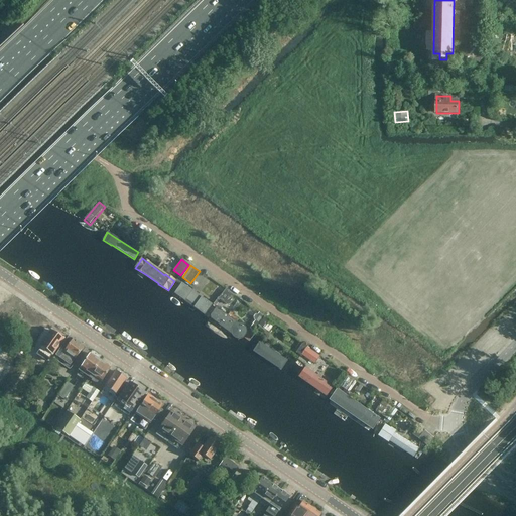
[(204,314),(211,305),(181,283),(174,293),(204,314)]
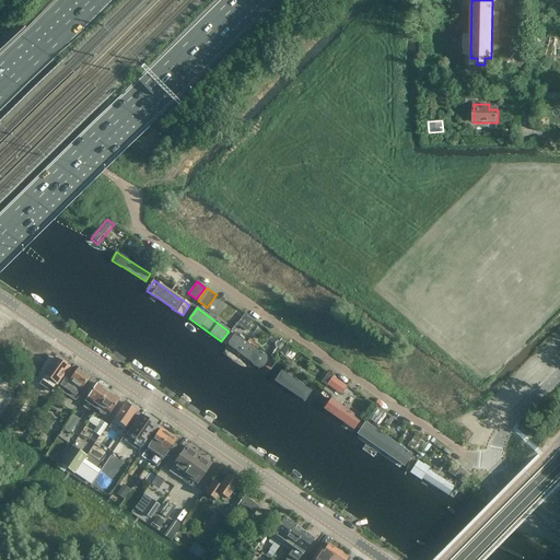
[(258,351),(234,334),(228,342),(229,346),(237,352),(237,353),(251,363),(253,365),(255,368),(258,369),(261,368),(265,366),(267,363),(268,360),(267,357),(265,353),(263,352),(259,351),(258,351)]
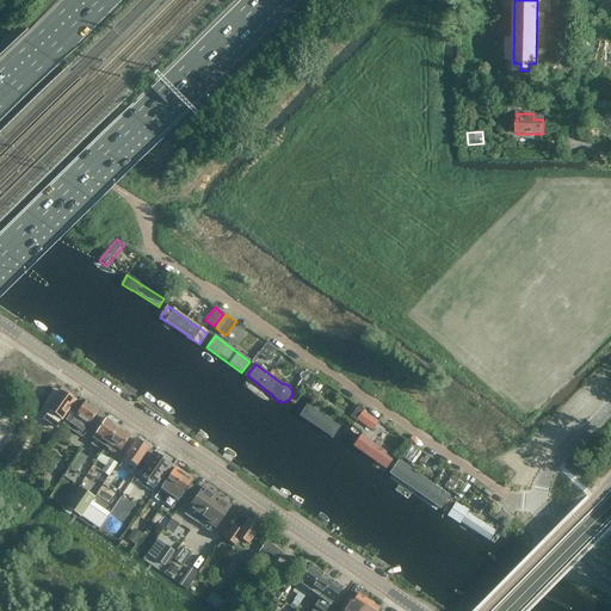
[(301,388),(309,377),(303,372),(292,383),(300,389),(301,388)]
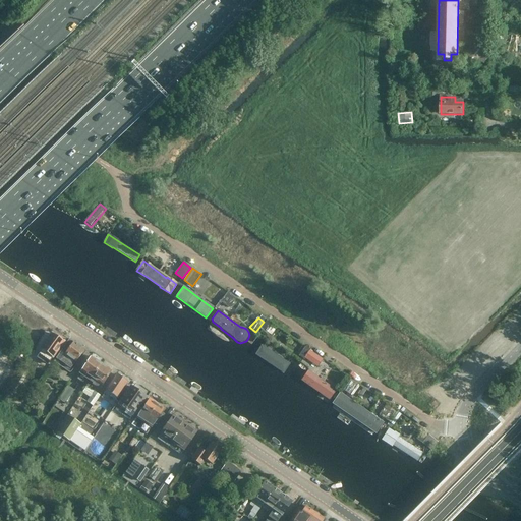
[(272,333),(277,325),(272,322),(267,330),(272,333)]
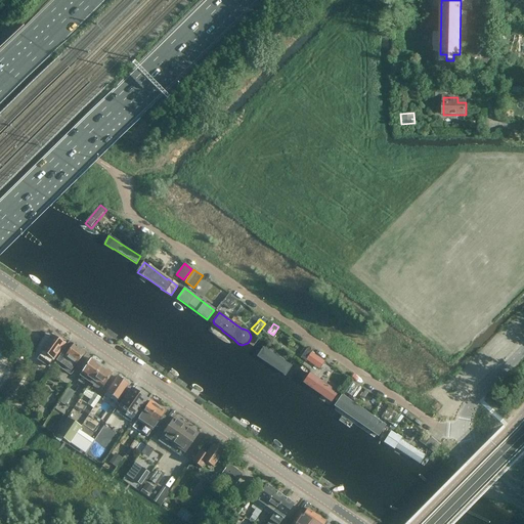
[(53,336),(46,346),(41,354),(45,356),(46,354),(53,359),(64,344),(53,336)]
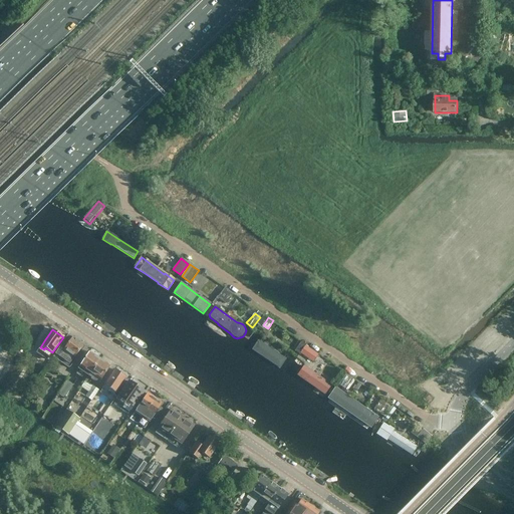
[(67,342),(64,340),(54,354),(69,364),(73,357),(74,358),(83,344),(72,336),(67,342)]
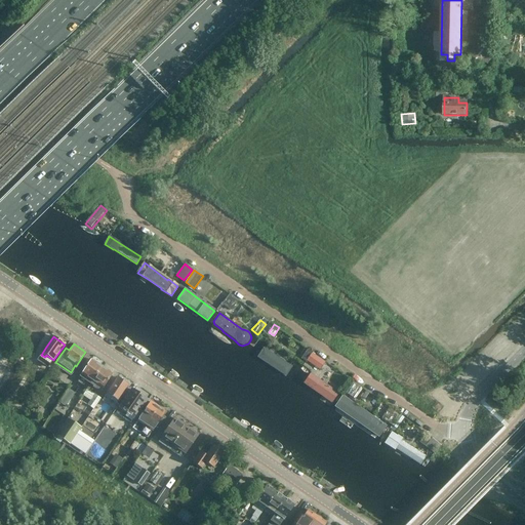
[(258,358),(285,375),(291,367),(264,349),(258,358)]
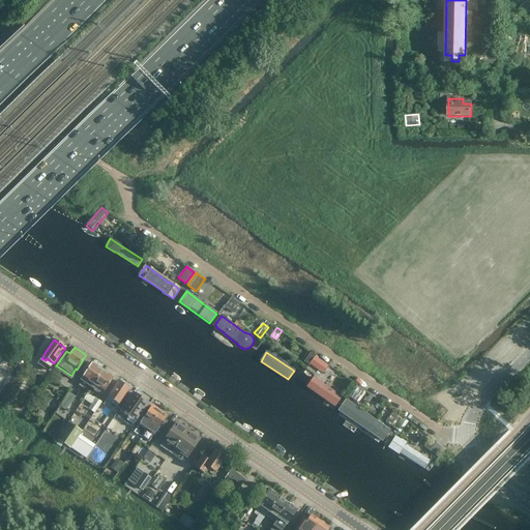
[(315,356),(310,364),(323,373),(328,365),(315,356)]
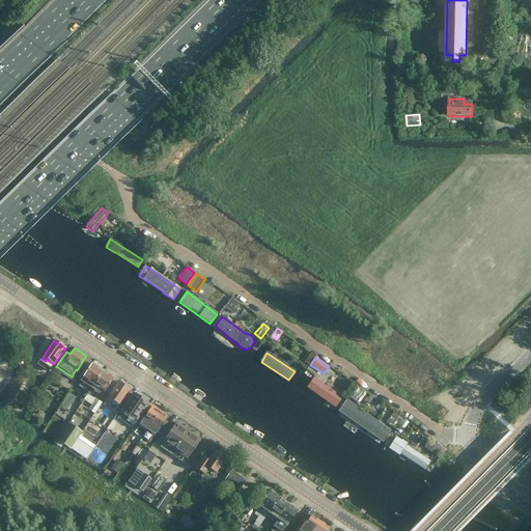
[(87,386),(91,388),(103,371),(92,364),(82,379),(89,383),(87,386)]
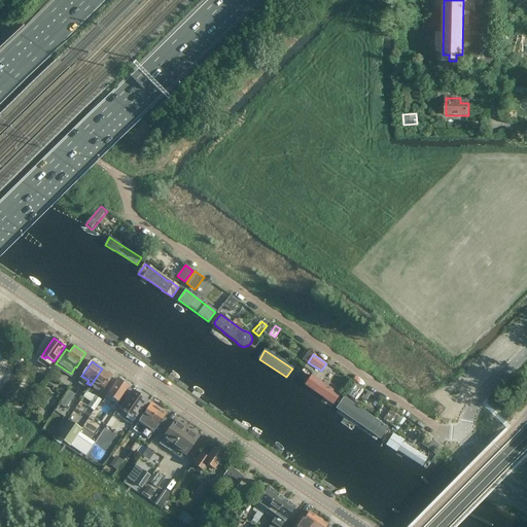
[(112,376),(102,369),(91,385),(82,396),(91,402),(88,407),(94,412),(101,400),(96,396),(101,392),(103,390),(112,376)]
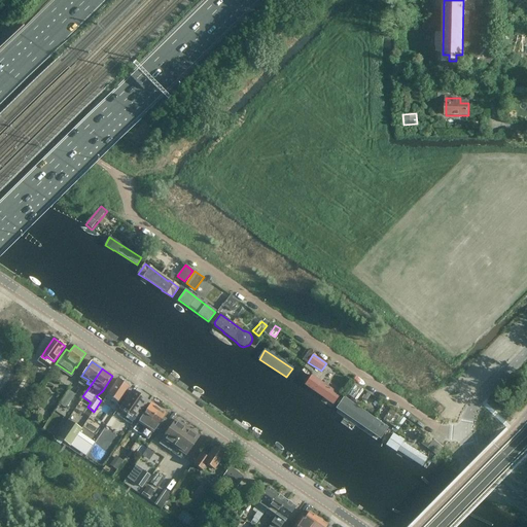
[(340,395),(312,376),(305,385),(332,405),(340,395)]
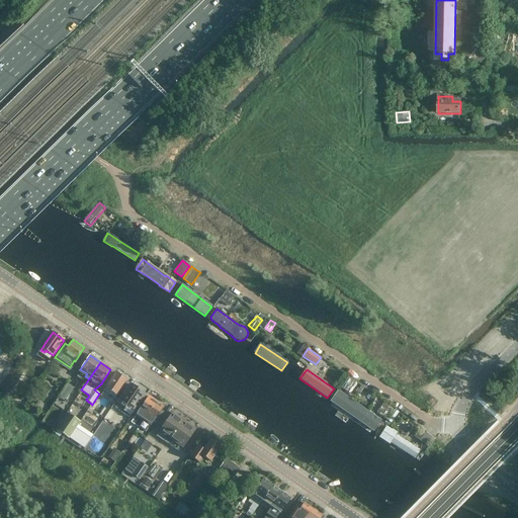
[(114,397),(126,380),(115,372),(105,387),(111,393),(110,395),(114,397)]
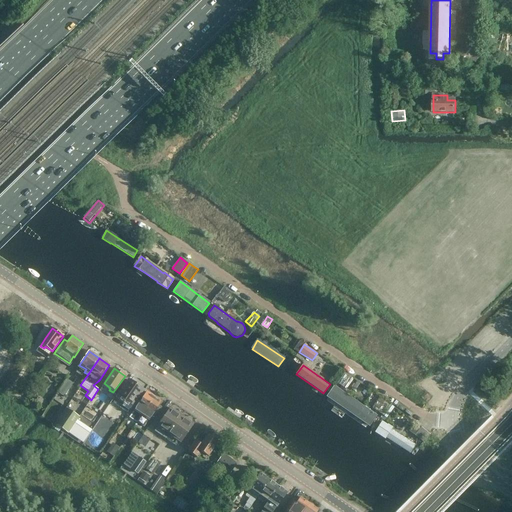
[(64,397),(73,383),(66,379),(57,392),(64,397)]
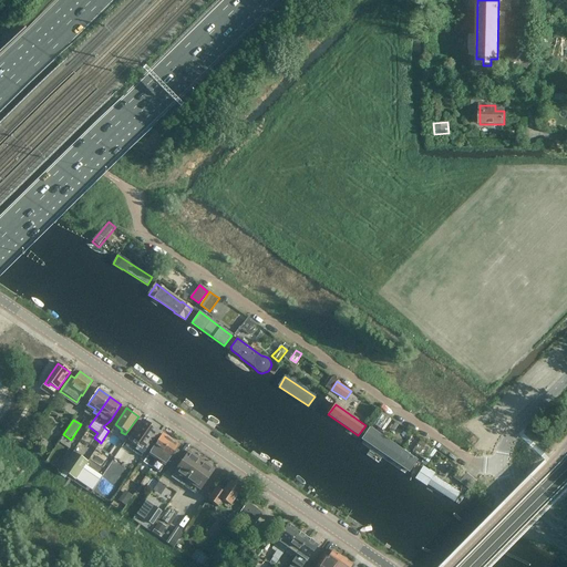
[(147,449),(158,432),(143,421),(131,437),(147,449)]
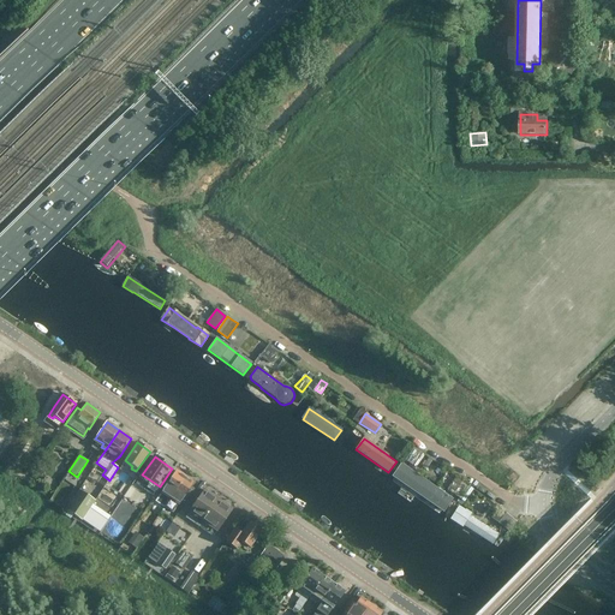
[(393,476),(443,512),(452,500),(401,465),(393,476)]
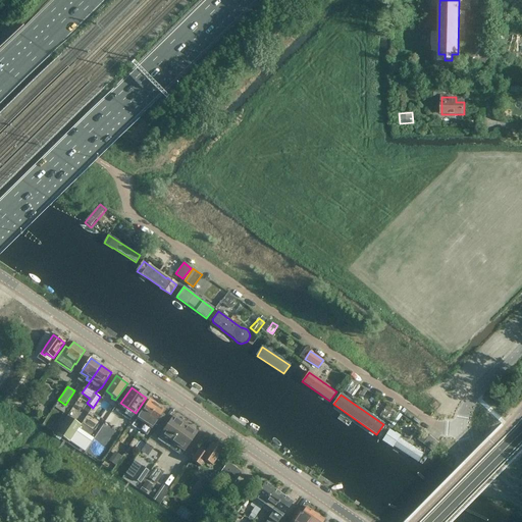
[(150,400),(146,405),(144,403),(139,411),(141,413),(137,418),(142,421),(145,417),(147,419),(157,405),(150,400)]
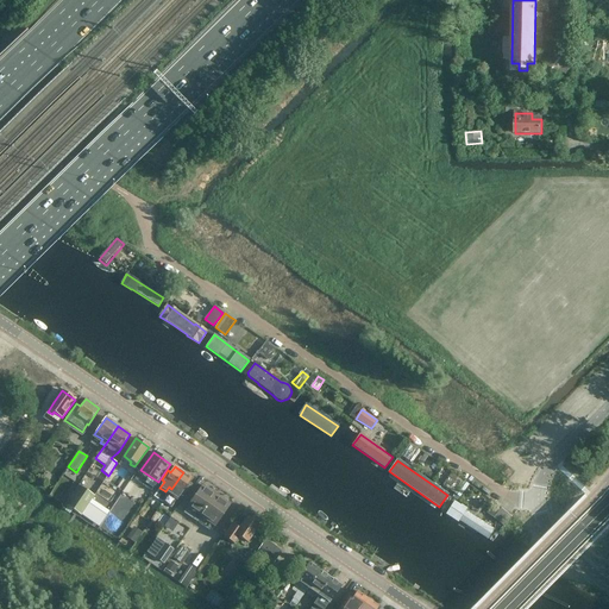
[(142,485),(148,477),(138,471),(130,484),(137,489),(140,484),(142,485)]
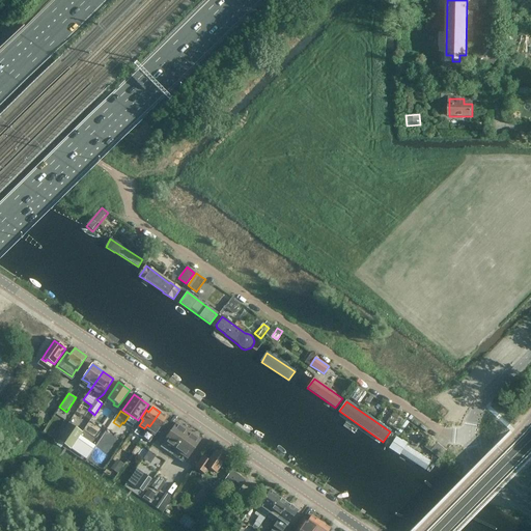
[(167,417),(160,412),(149,426),(152,428),(149,432),(155,436),(167,417)]
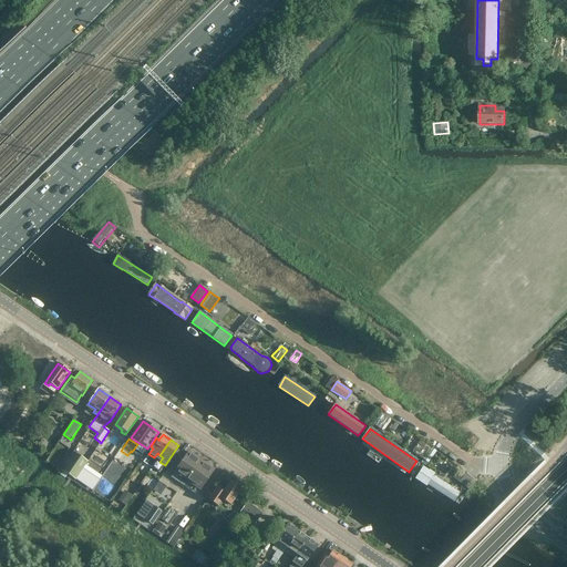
[(188,446),(183,454),(179,452),(175,460),(174,459),(164,472),(164,473),(163,475),(157,472),(153,478),(158,483),(160,481),(165,484),(171,476),(172,477),(179,466),(177,465),(181,460),(193,468),(202,456),(188,446)]
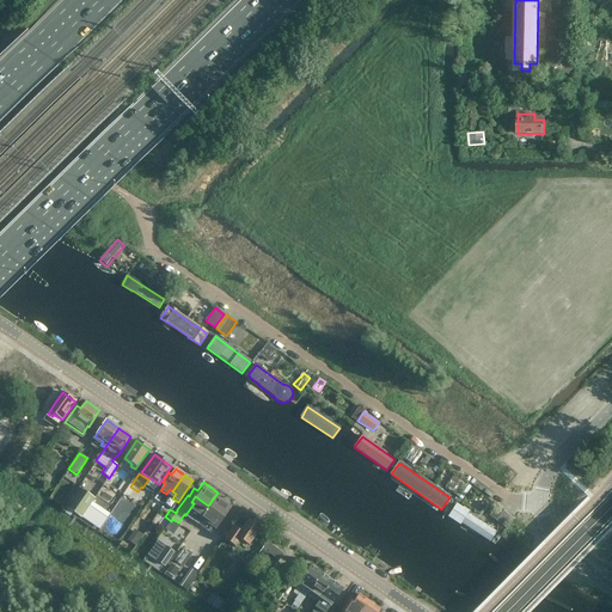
[(459,494),(463,497),(472,487),(467,483),(459,494)]
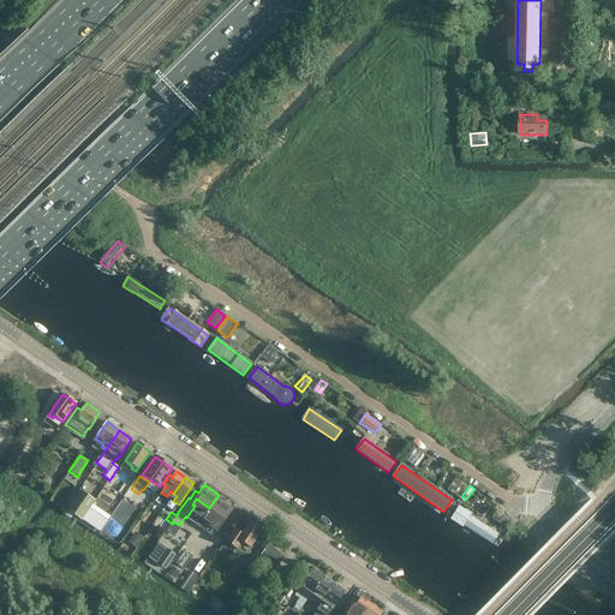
[(82,521),(82,520),(95,501),(79,490),(65,509),(82,521)]
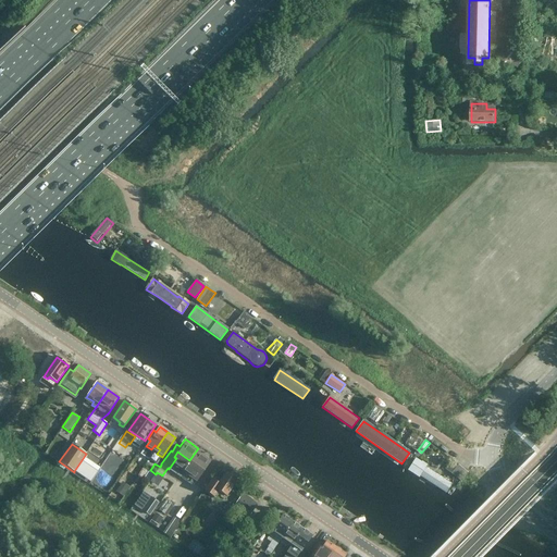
[(194,468),(198,461),(195,459),(201,449),(198,448),(189,460),(193,463),(185,474),(193,480),(190,482),(197,486),(205,475),(194,468)]
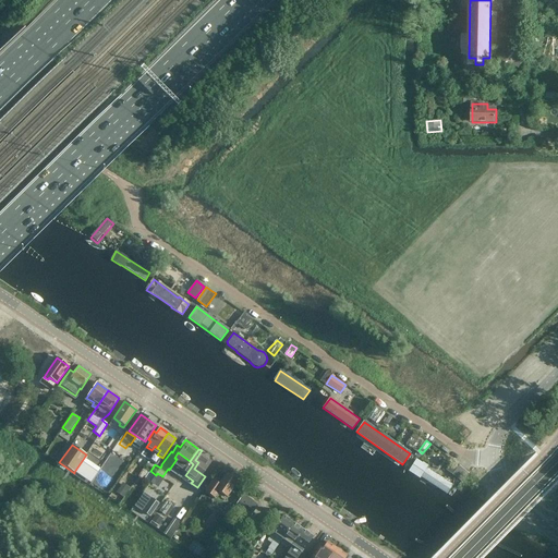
[(409,471),(447,494),(451,485),(414,462),(409,471)]
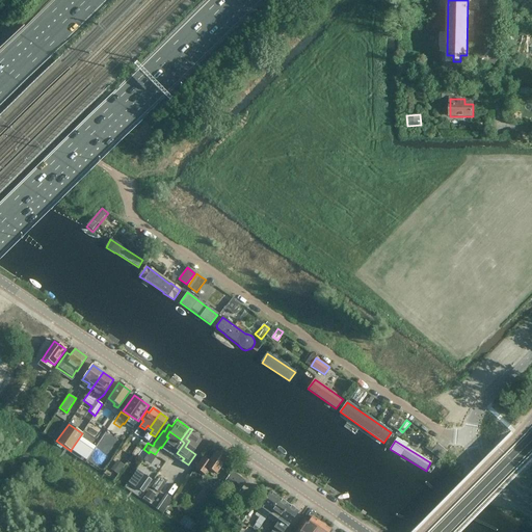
[(432,452),(439,456),(445,448),(439,444),(432,452)]
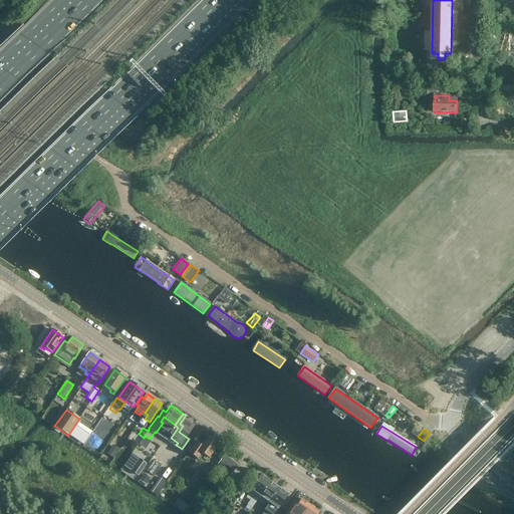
[(210,459),(220,444),(209,436),(202,446),(196,442),(188,453),(198,460),(202,454),(210,459)]
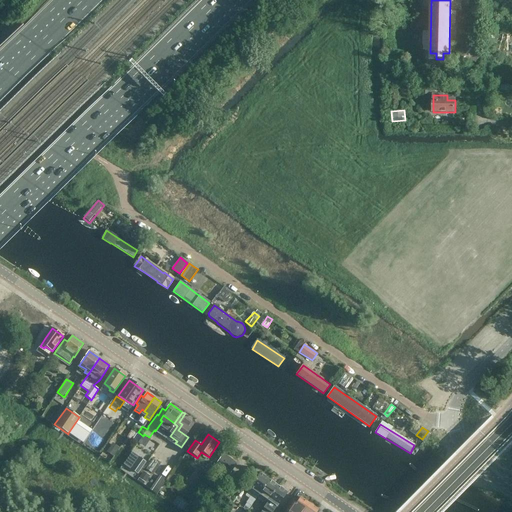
[(111,442),(105,451),(112,456),(119,447),(111,442)]
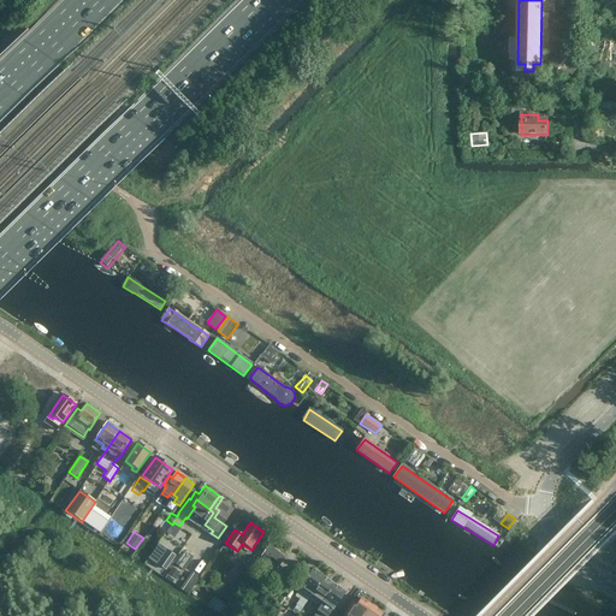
[(146,564),(173,582),(182,570),(171,564),(178,554),(160,543),(146,564)]
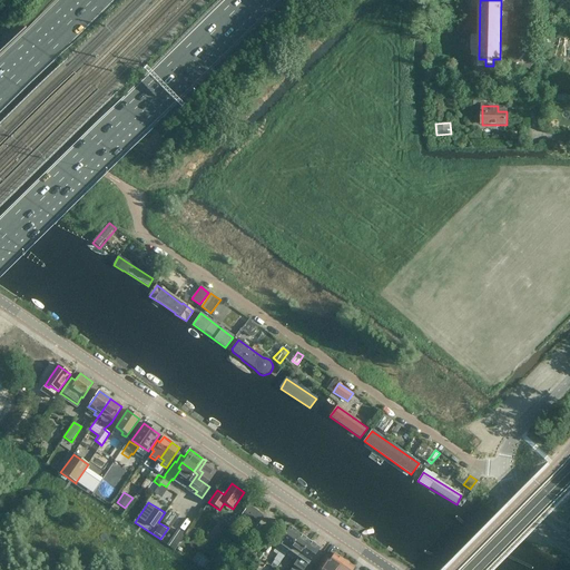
[(264,538),(274,523),(248,504),(238,520),(264,538)]
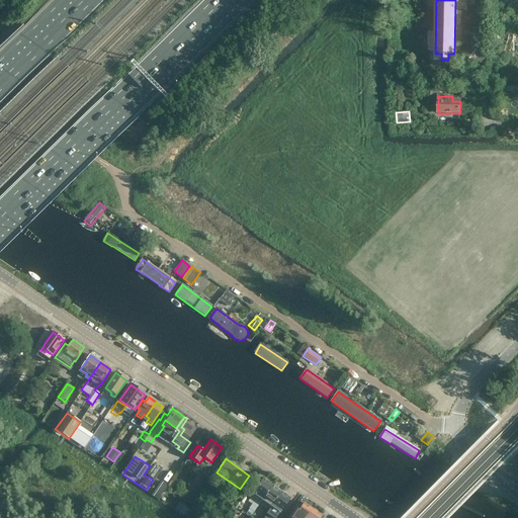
[(263,480),(251,498),(259,503),(272,486),(263,480)]
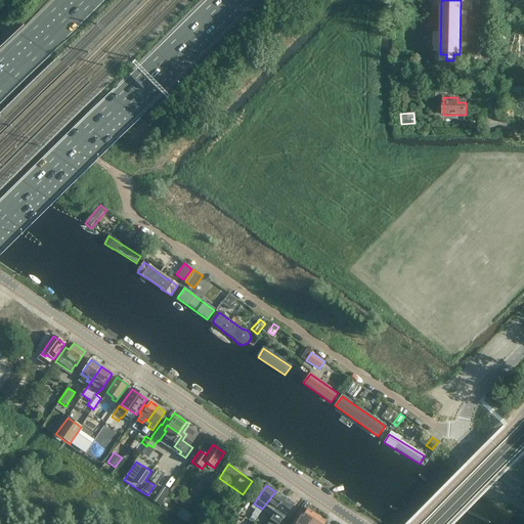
[(163,501),(170,491),(165,487),(158,498),(163,501)]
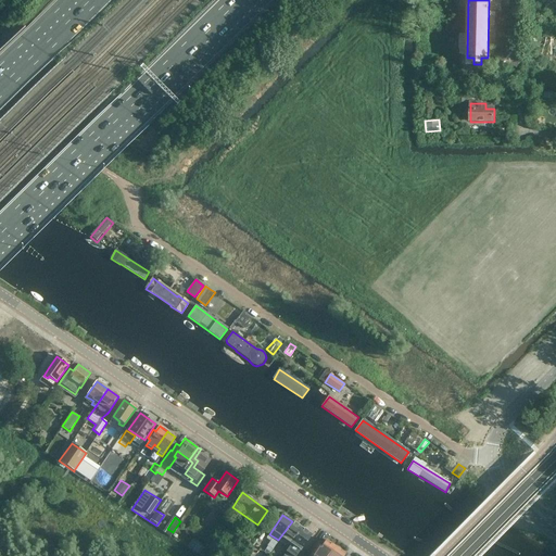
[(292,521),(278,540),(276,544),(286,552),(288,548),(302,528),(292,521)]
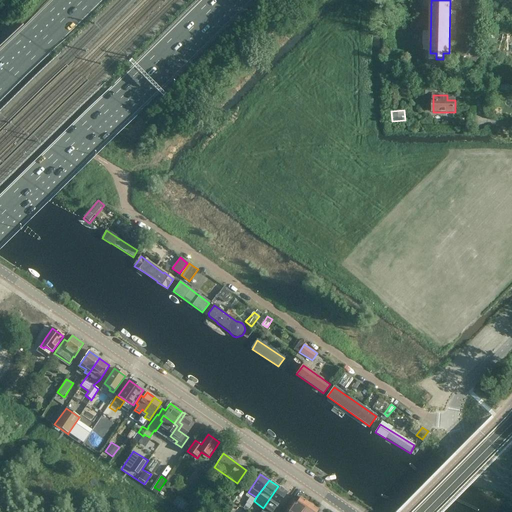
[(273,511),(287,493),(278,486),(263,508),(269,511),(273,511)]
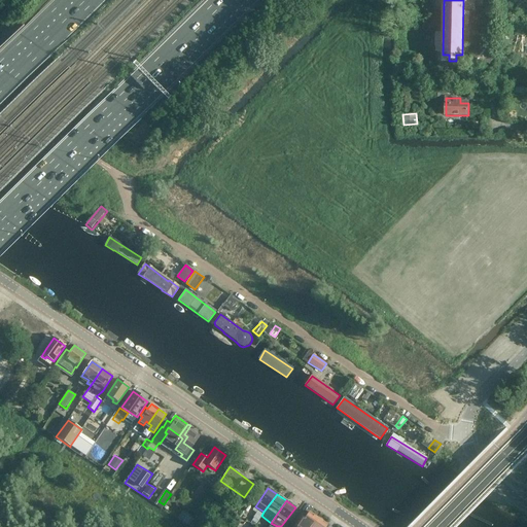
[(202,516),(210,504),(207,501),(198,513),(202,516)]
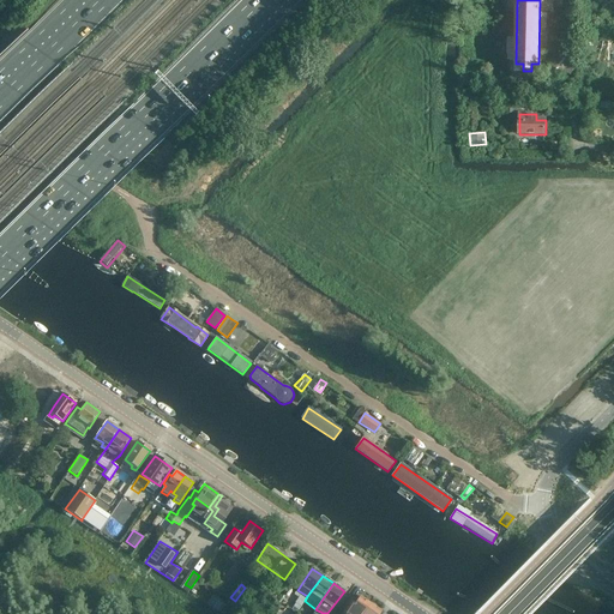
[(350,612),(354,613),(363,613),(371,605),(360,597),(350,612)]
